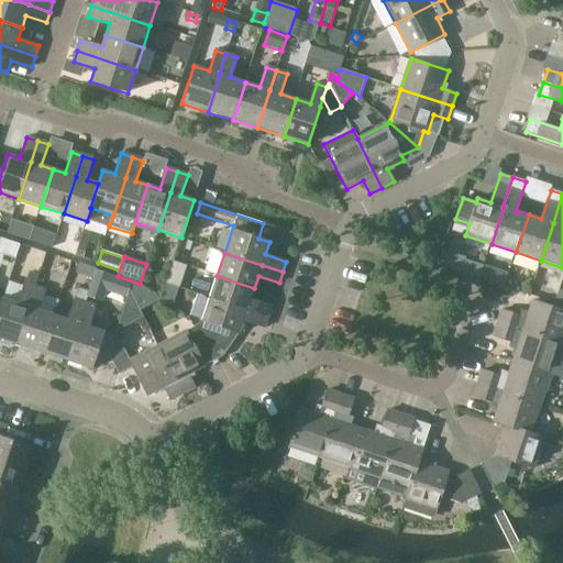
[(462,273),(471,275),(479,278),(483,266),(465,261),(462,273)]
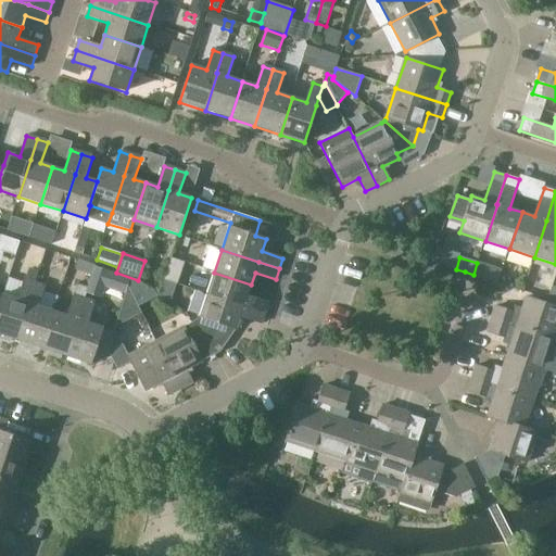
[(91,276),(87,290),(86,292),(102,298),(104,288),(110,273),(93,267),(91,276)]
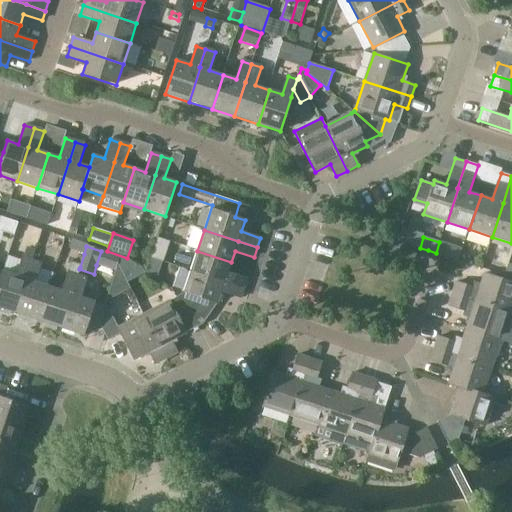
[(450,258),(458,260),(461,248),(454,246),(450,258)]
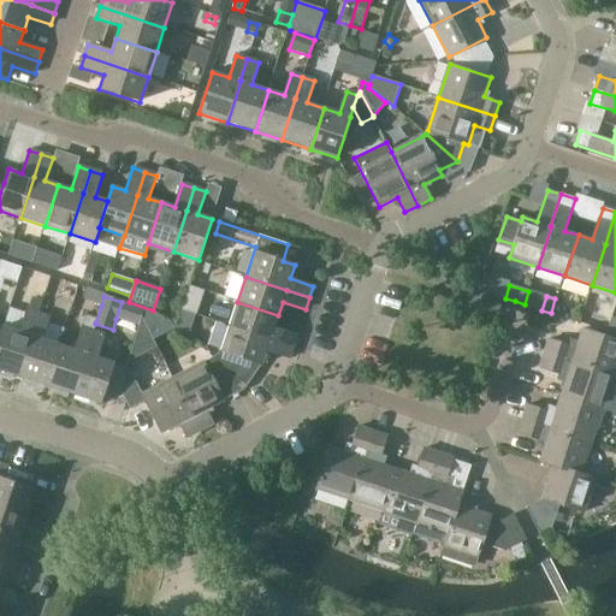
[(29,309),(37,313),(42,301),(33,298),(29,309)]
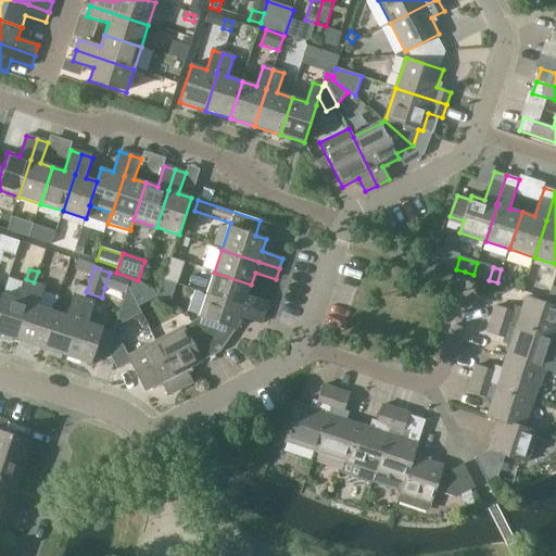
[(214,273),(207,294),(244,306),(265,313),(268,303),(248,295),(251,285),(214,273)]
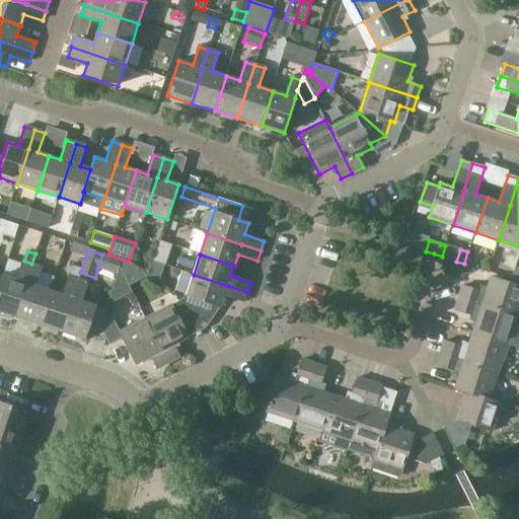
[(12,315),(14,316),(26,282),(25,282),(31,264),(24,261),(22,261),(16,279),(2,275),(0,281),(0,282),(0,283),(0,311),(1,312),(2,316),(8,318),(12,315)]
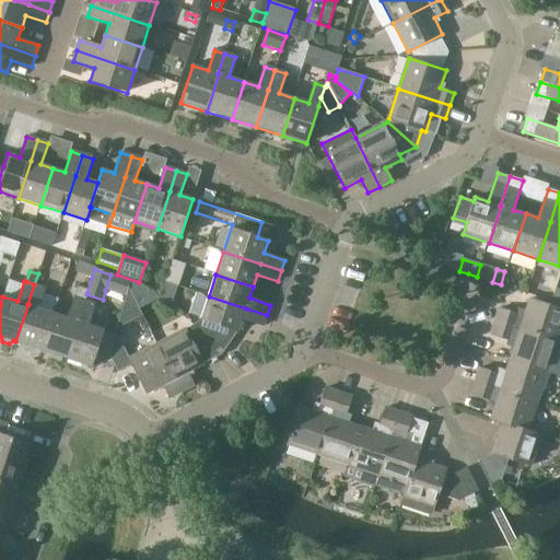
[(31,347),(41,350),(54,313),(38,307),(45,288),(34,284),(27,304),(28,304),(15,341),(19,342),(20,348),(27,350),(31,347)]
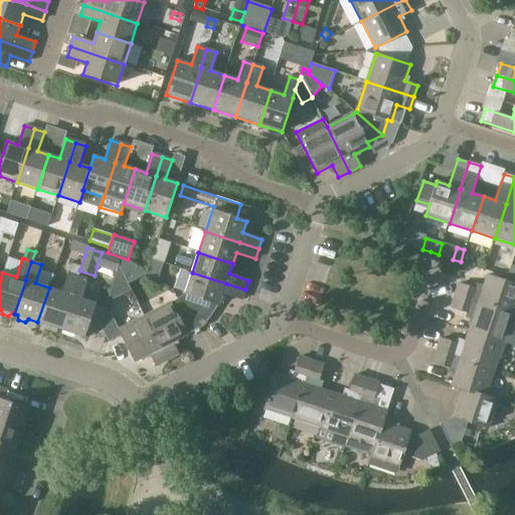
[(37,322),(60,329),(72,295),(71,295),(77,277),(79,271),(80,269),(71,266),(62,292),(49,288),(37,322)]
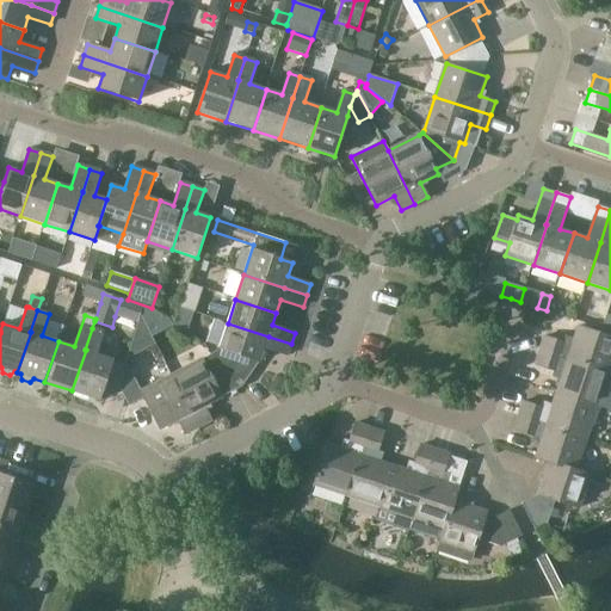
[(269,337),(228,323),(220,349),(260,362),(264,349),(287,356),(291,344),(269,337)]
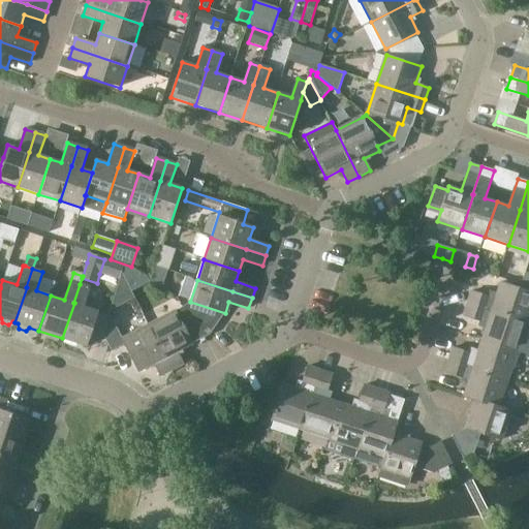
[(471,291),(468,303),(527,322),(528,315),(528,290),(501,282),(495,299),(471,291)]
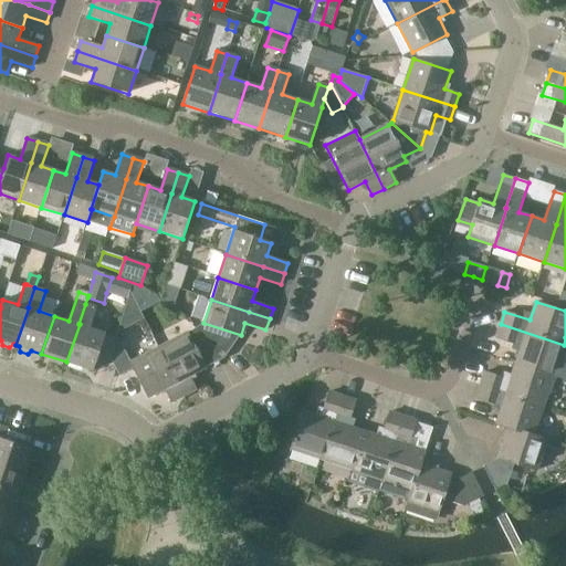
[(80,324),(66,362),(92,370),(105,333),(90,327),(96,307),(85,304),(79,324),(80,324)]
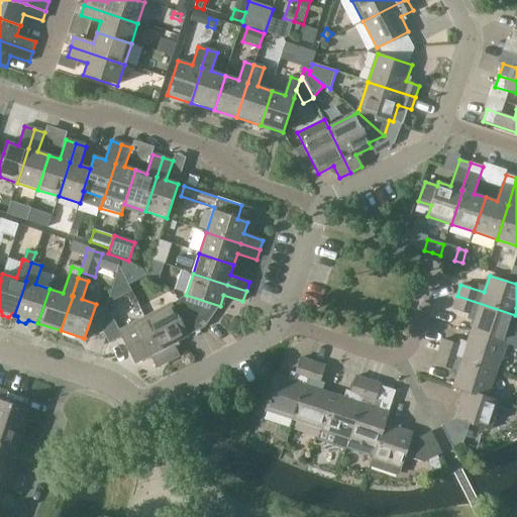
[(477,316),(472,331),(506,342),(515,315),(457,296),(453,308),(477,316)]
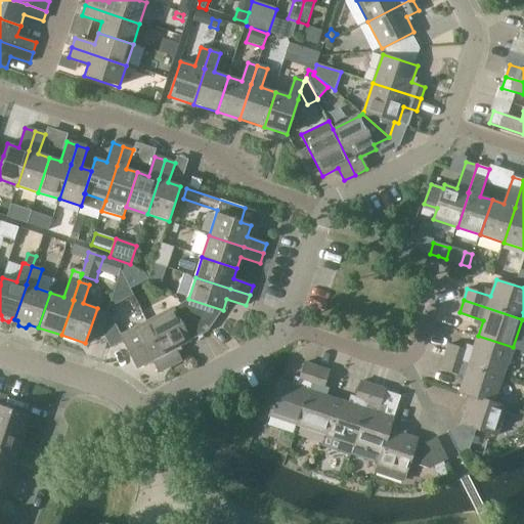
[(174,309),(146,322),(170,367),(181,361),(175,349),(190,341),(174,309)]
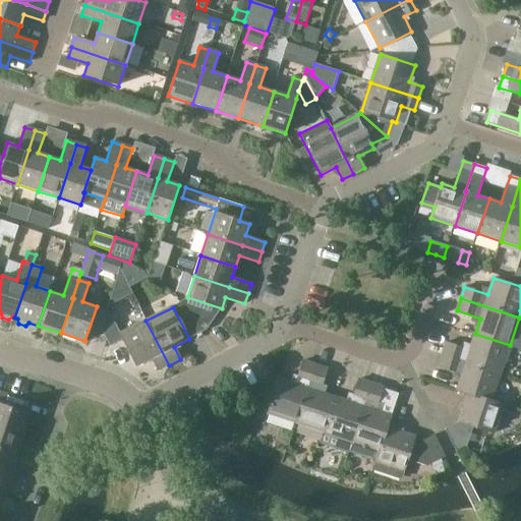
[(102,324),(110,340),(116,336),(108,321),(102,324)]
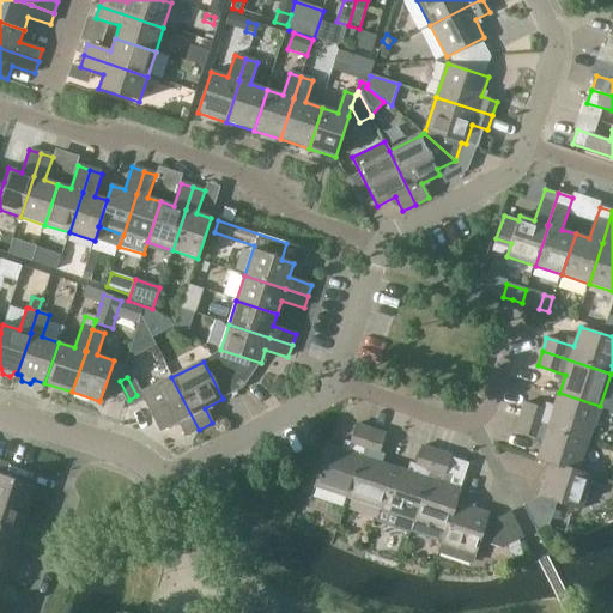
[(199,430),(171,377),(140,393),(159,431),(177,422),(186,437),(199,430)]
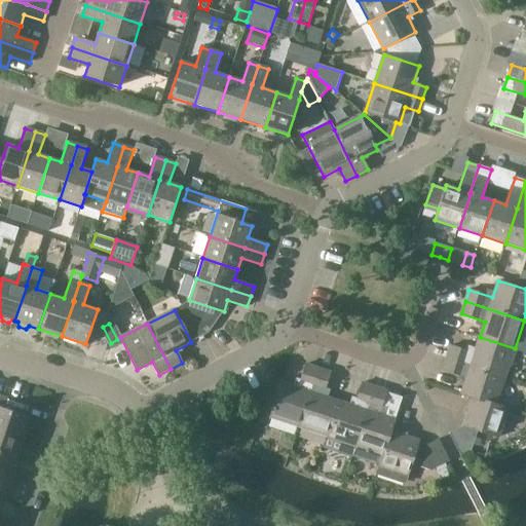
[(451,345),(447,358),(505,377),(515,348),(480,337),(475,353),(451,345)]
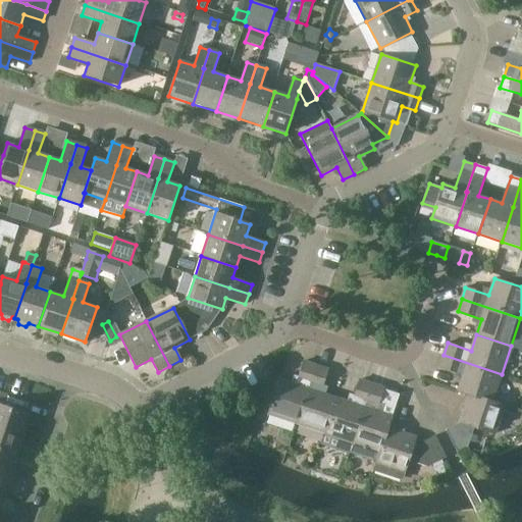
[(458,392),(469,395),(492,402),(502,374),(444,355),(439,367),(463,375),(458,392)]
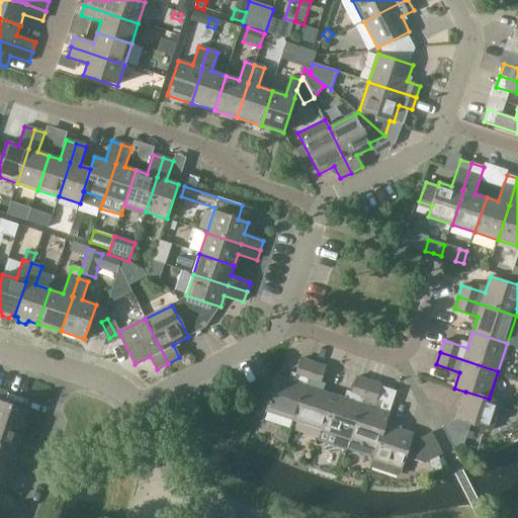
[(266,412),(294,421),(314,362),(301,359),(293,382),(277,376),(266,412)]
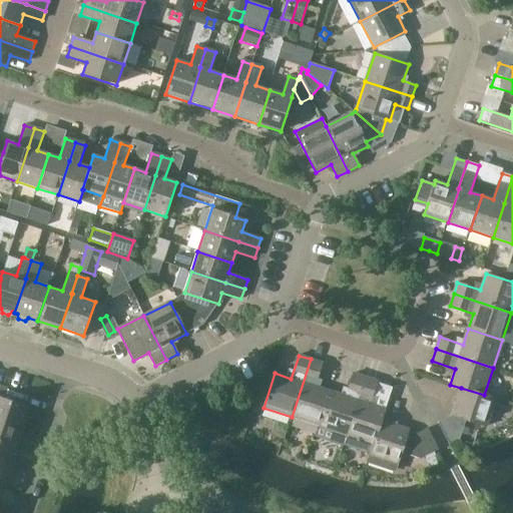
[(292,417),(320,426),(331,391),(315,386),(323,363),(311,359),(292,417)]
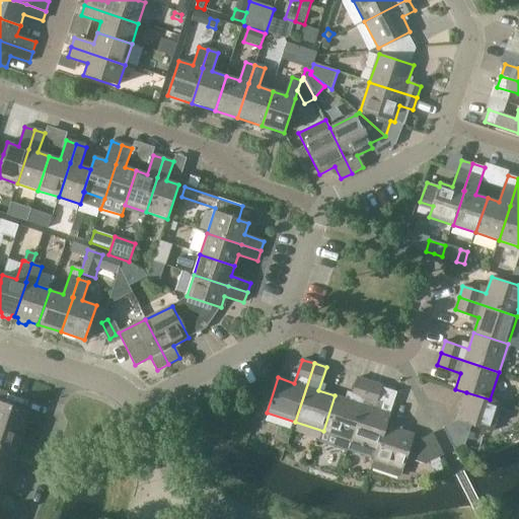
[(323,431),(351,439),(370,381),(358,377),(350,400),(335,395),(323,431)]
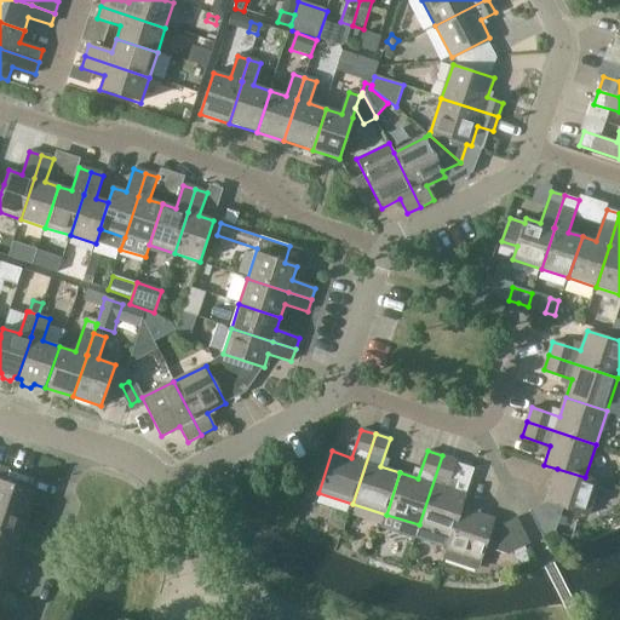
[(414,539),(447,550),(452,535),(461,509),(466,494),(447,488),(457,460),(442,455),(419,524),(414,539)]
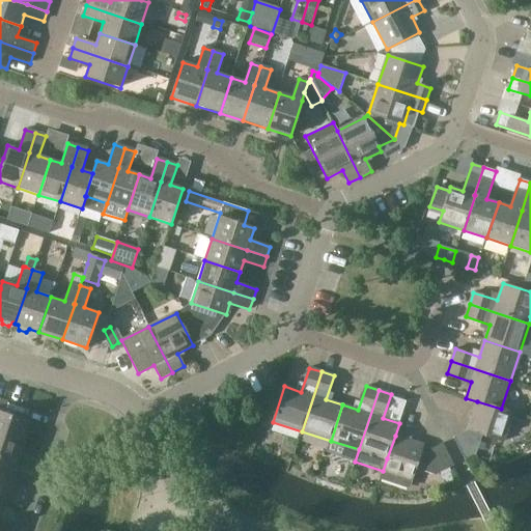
[(477,401),(468,430),(453,438),(466,459),(476,454),(482,435),(503,442),(513,412),(501,409),(477,401)]
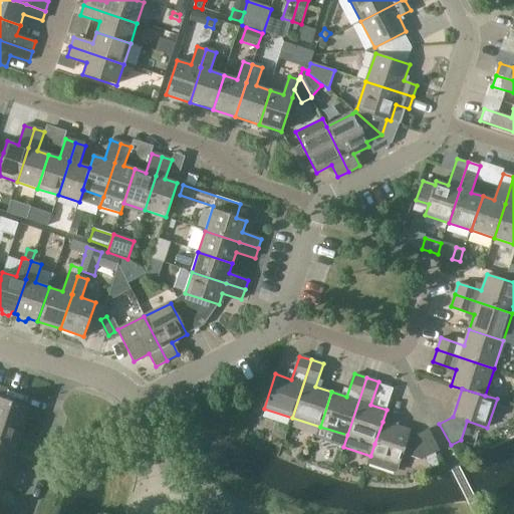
[(0,398),(0,420),(20,427),(27,407),(0,398)]
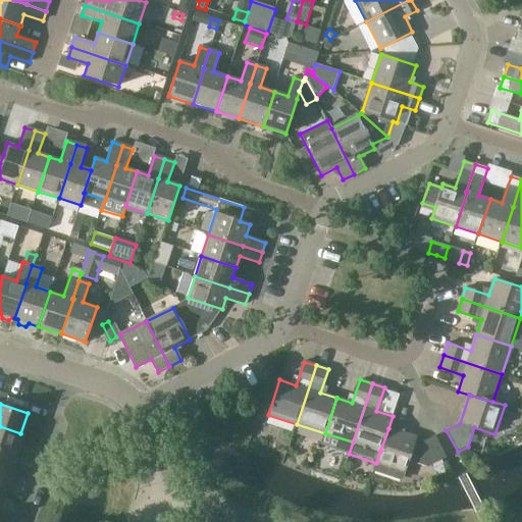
[(0,426),(0,449),(14,454),(20,433),(0,426)]
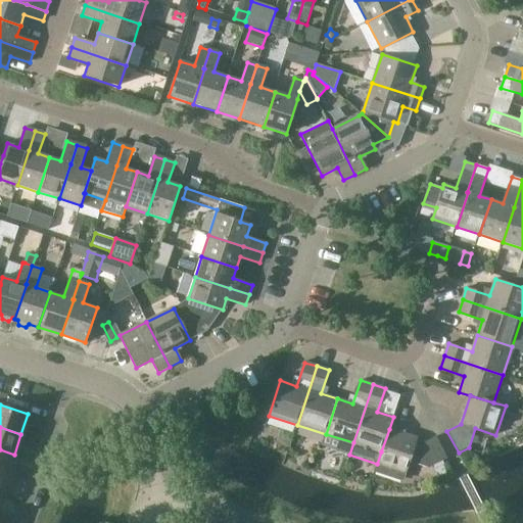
[(381,452),(377,464),(373,475),(402,484),(410,461),(429,467),(447,458),(436,436),(425,441),(417,439),(418,438),(389,429),(381,452)]
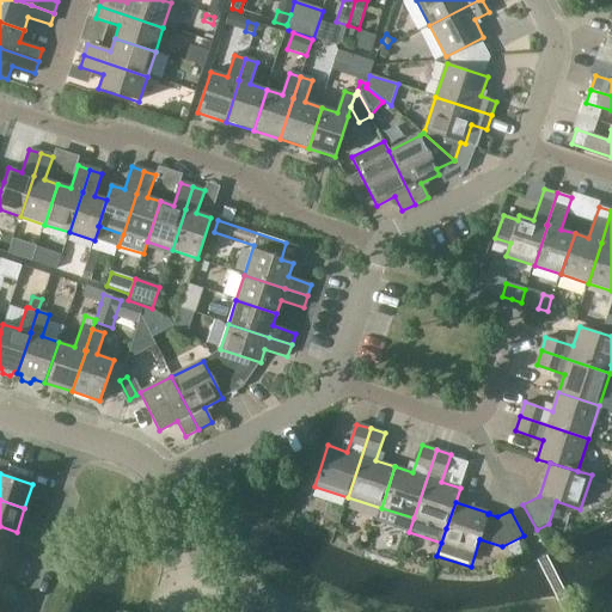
[(0,551),(8,555),(17,532),(0,526),(0,551)]
